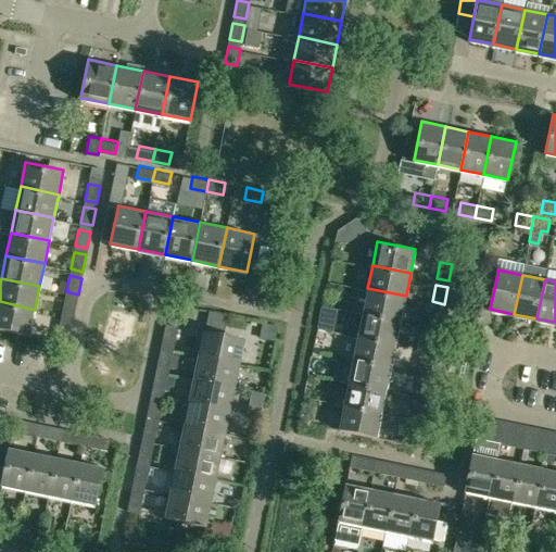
[(367,288),(363,311),(401,320),(406,296),(367,288)]
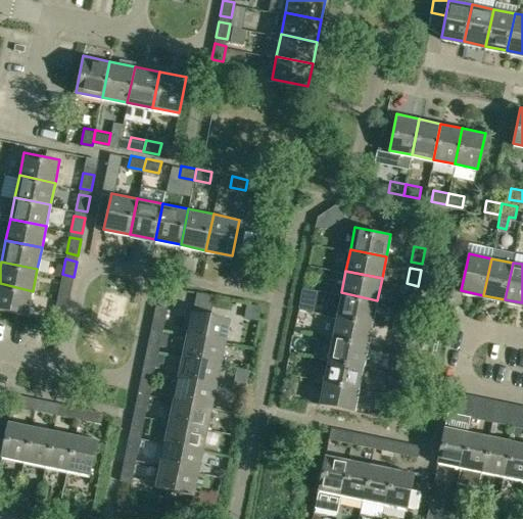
[(57,296),(68,298),(72,283),(60,281),(57,296)]
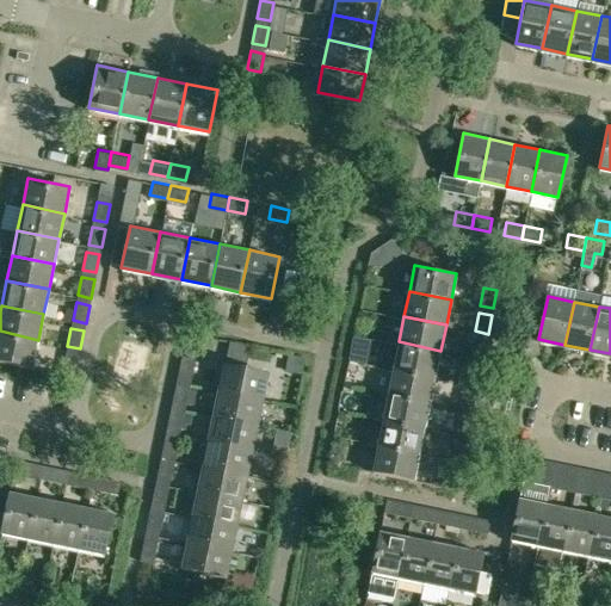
[(0,359),(32,366),(38,340),(0,331),(0,359)]
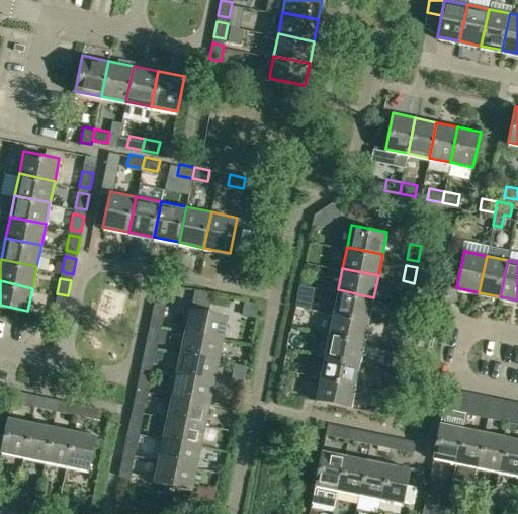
[(399,302),(409,305),(413,289),(402,286),(399,302)]
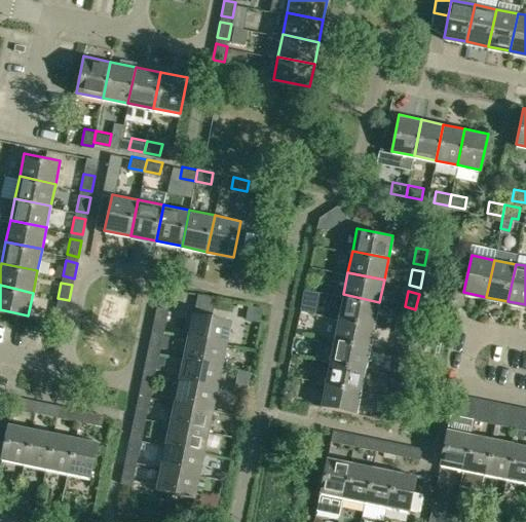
[(343,294),(339,315),(375,324),(379,302),(343,294)]
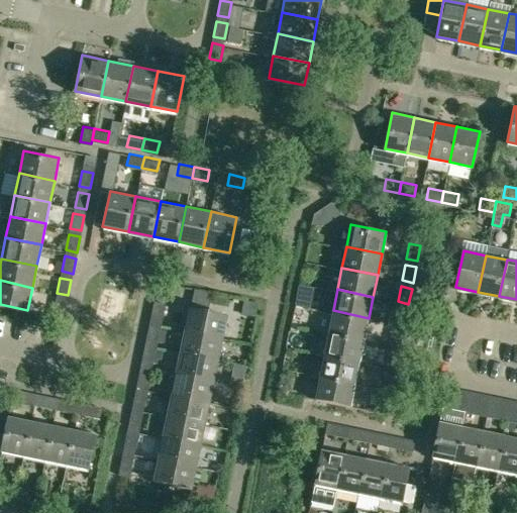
[(166,301),(154,299),(151,314),(163,316),(166,301)]
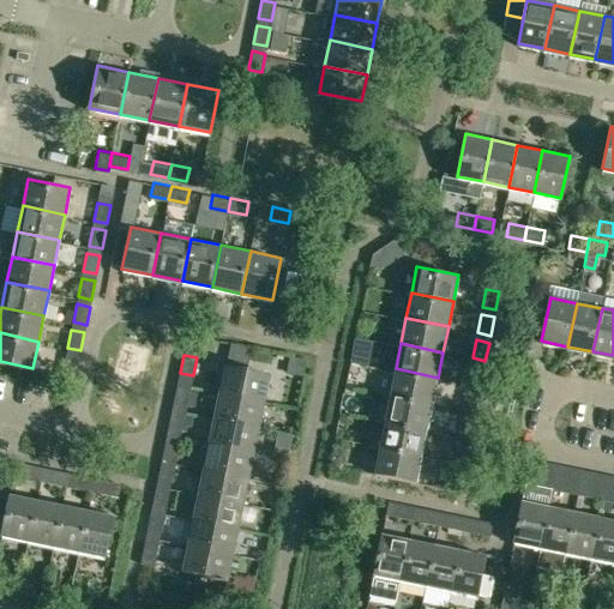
[(62,374),(76,377),(79,359),(66,356),(62,374)]
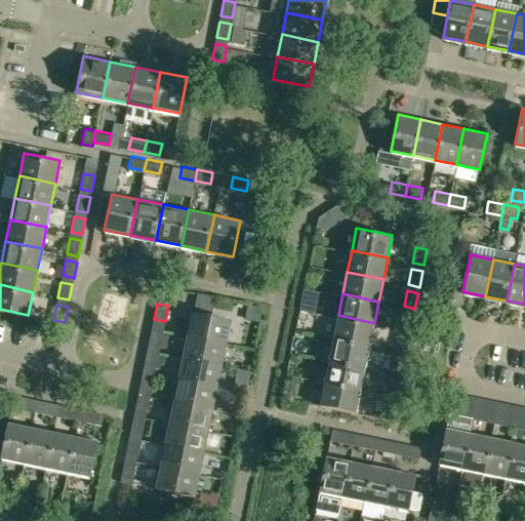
[(189,334),(226,342),(230,319),(193,311),(189,334)]
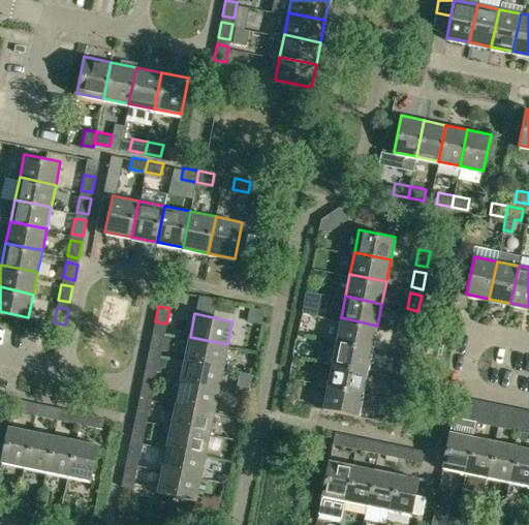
[(402,331),(413,333),(416,317),(405,315),(402,331)]
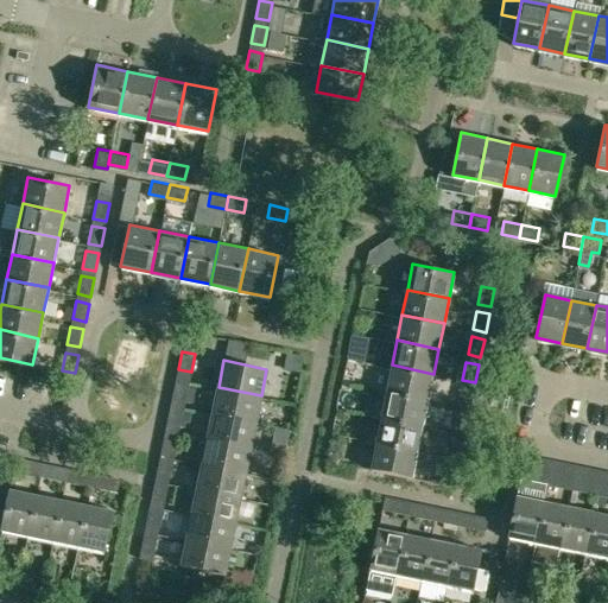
[(386,391),(429,399),(434,374),(392,365),(386,391)]
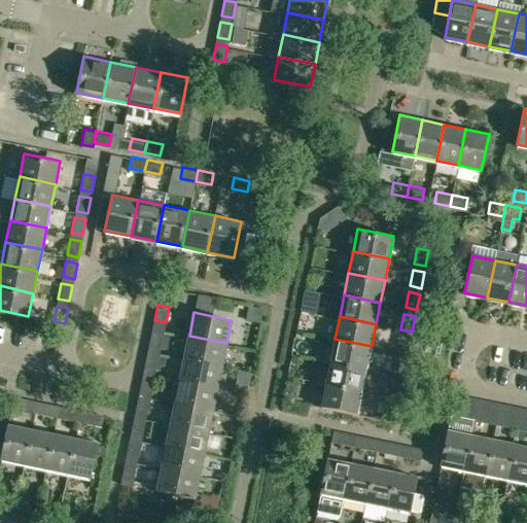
[(164,330),(152,327),(149,343),(161,346),(164,330)]
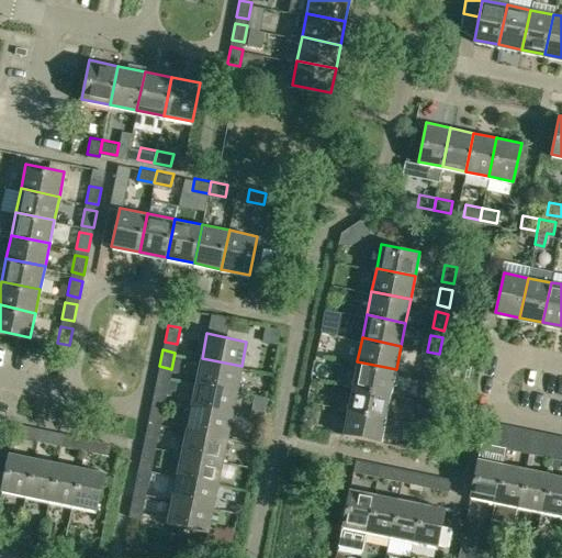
[(236,389),(242,366),(202,358),(197,381),(236,389)]
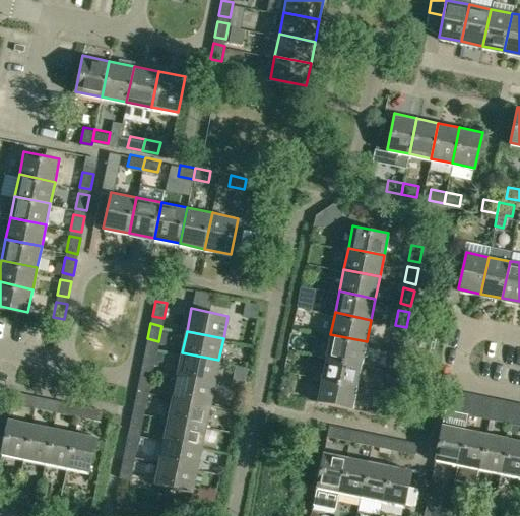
[(405,333),(394,331),(391,346),(402,348),(405,333)]
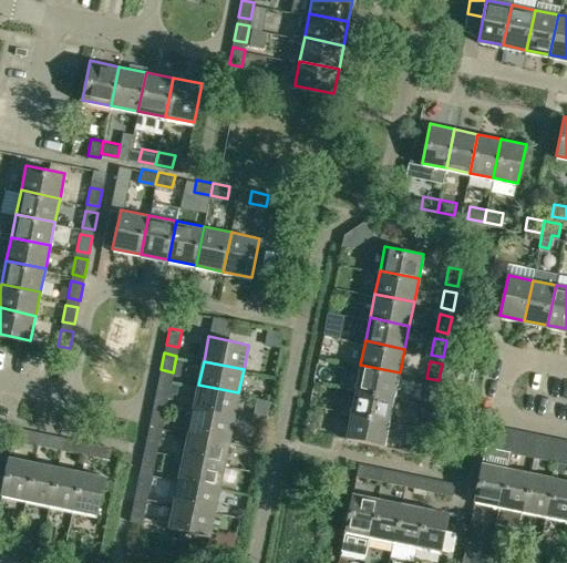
[(360,365),(356,388),(394,396),(400,372),(360,365)]
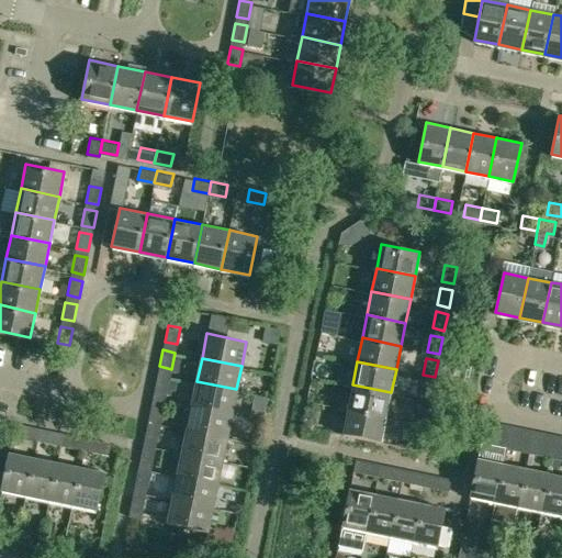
[(155,389),(167,392),(170,376),(158,372),(155,389)]
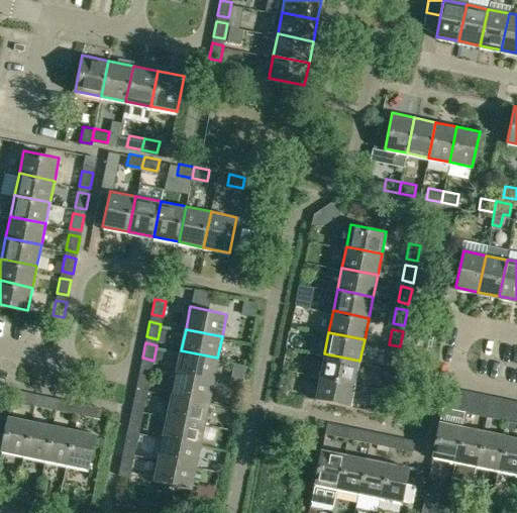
[(217,357),(181,350),(177,372),(213,379),(217,357)]
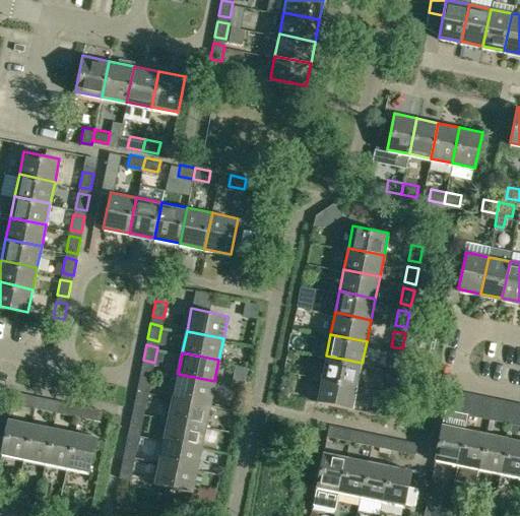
[(387,368),(397,370),(400,355),(390,352),(387,368)]
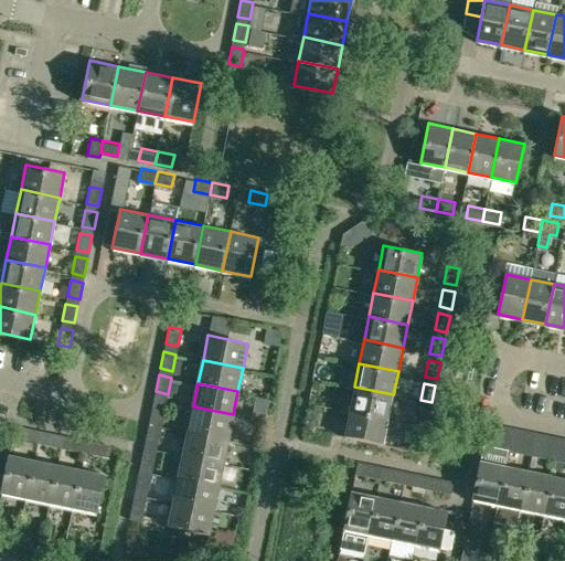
[(354,387),(350,410),(388,417),(393,394),(354,387)]
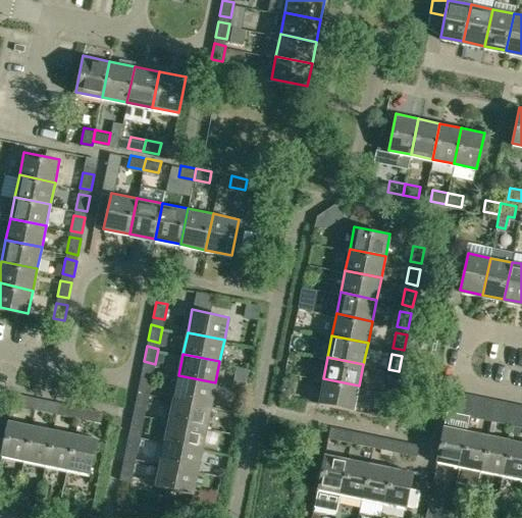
[(142,368),(139,383),(150,385),(153,370),(142,368)]
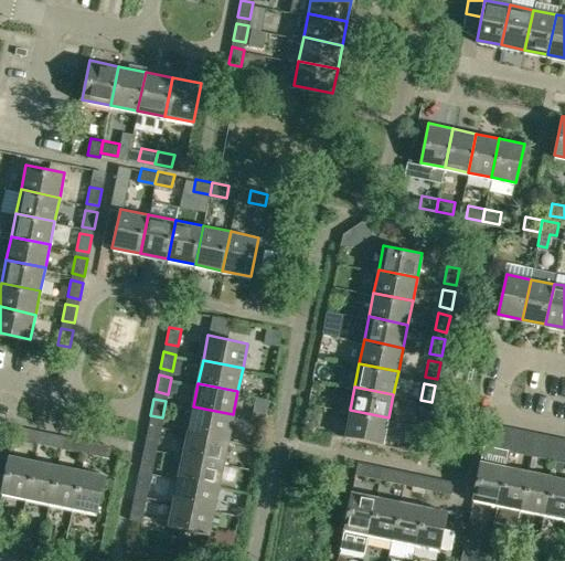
[(228,437),(233,414),(193,406),(188,430),(228,437)]
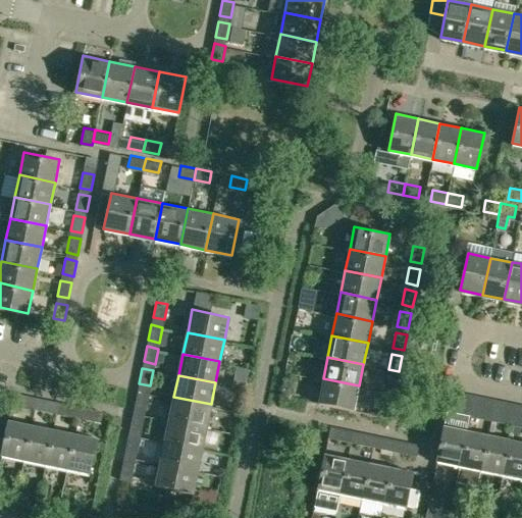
[(395,393),(398,377),(386,375),(383,391),(395,393)]
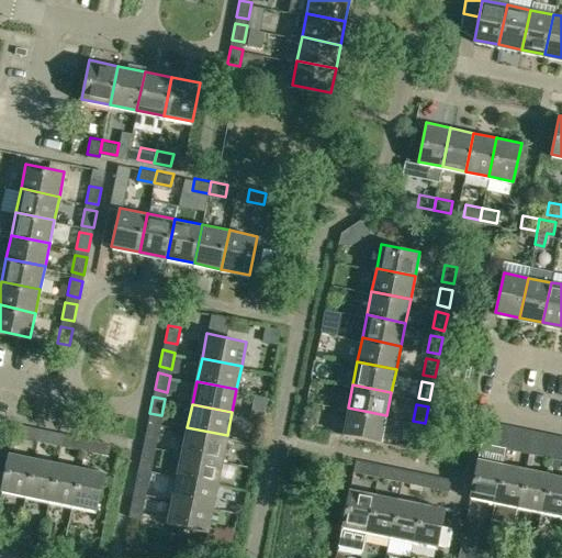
[(386,415),(348,408),(343,432),(381,439),(386,415)]
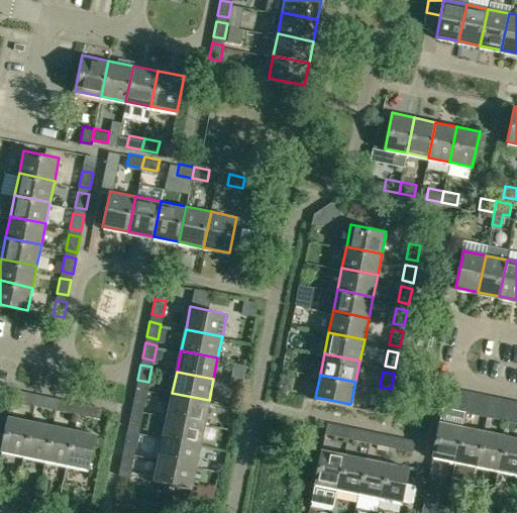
[(442,405),(451,407),(455,387),(446,385),(442,405)]
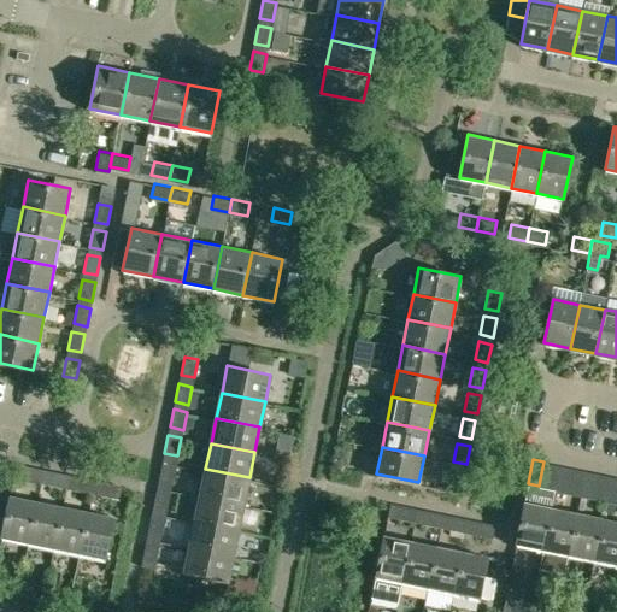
[(159,478),(172,481),(176,463),(163,460),(159,478)]
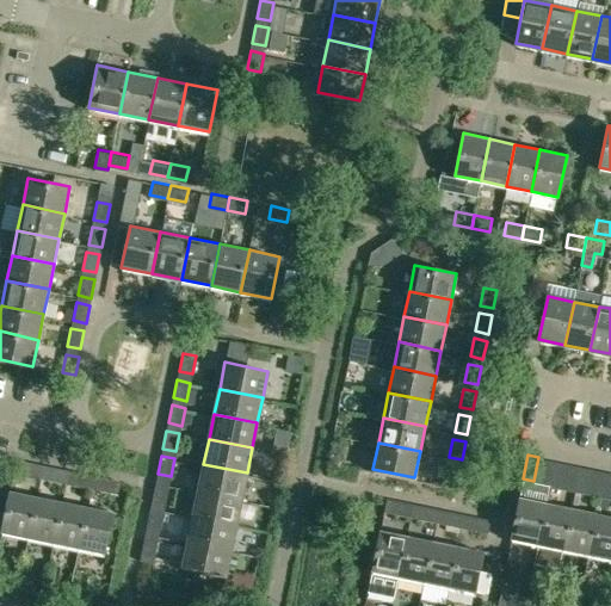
[(25,459),(23,472),(41,476),(43,463),(25,459)]
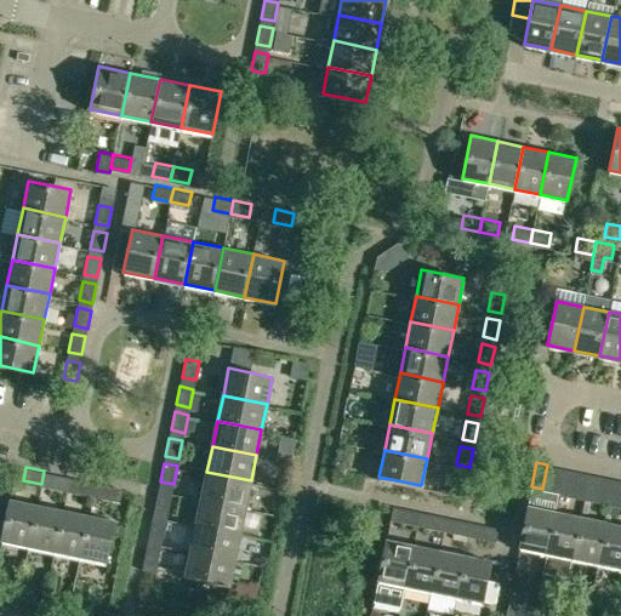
[(569,495),(574,469),(564,467),(558,492),(569,495)]
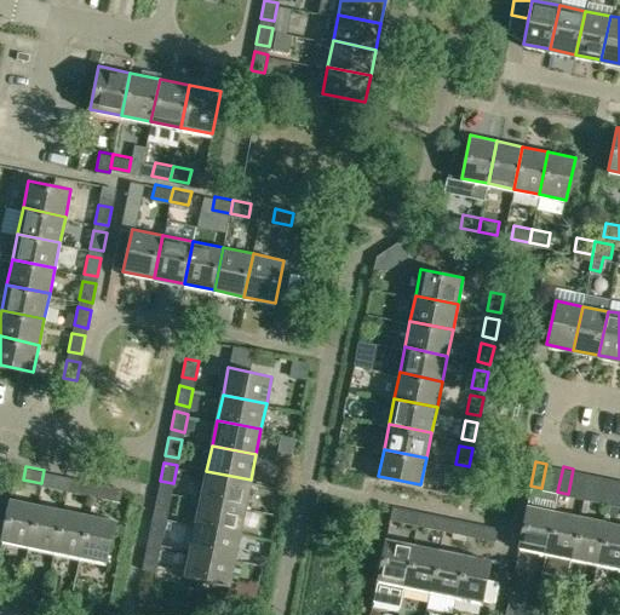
[(51,471),(49,484),(67,488),(69,475),(51,471)]
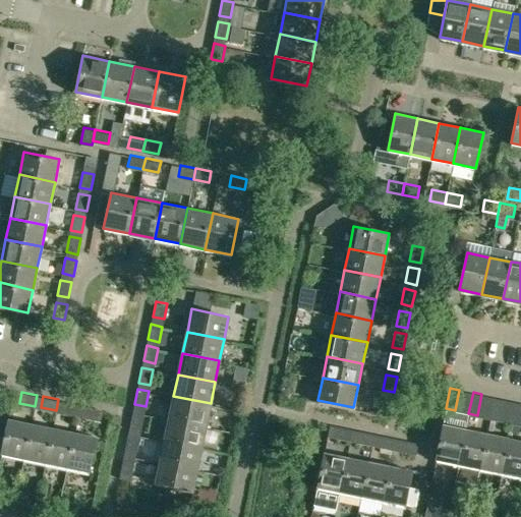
[(206,425),(211,403),(173,396),(169,417),(206,425)]
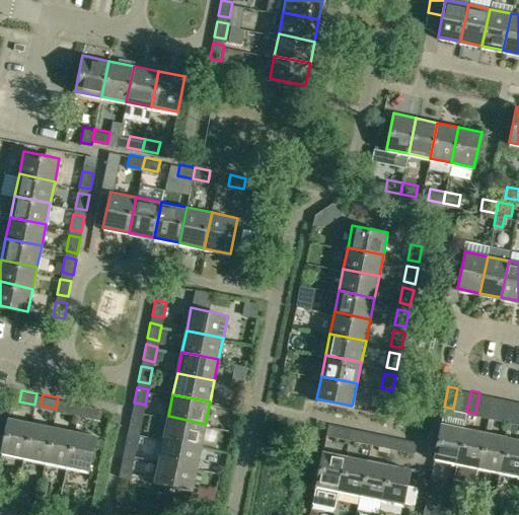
[(380,395),(377,411),(387,414),(391,398),(380,395)]
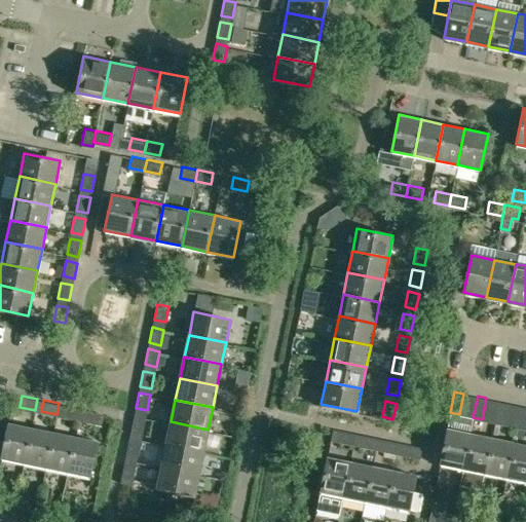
[(503,423),(508,403),(499,401),(495,421),(503,423)]
